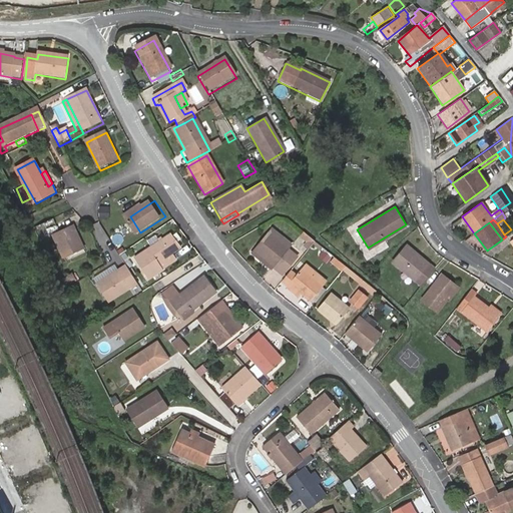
[(64,258),(84,248),(74,226),(54,235),(64,258)]
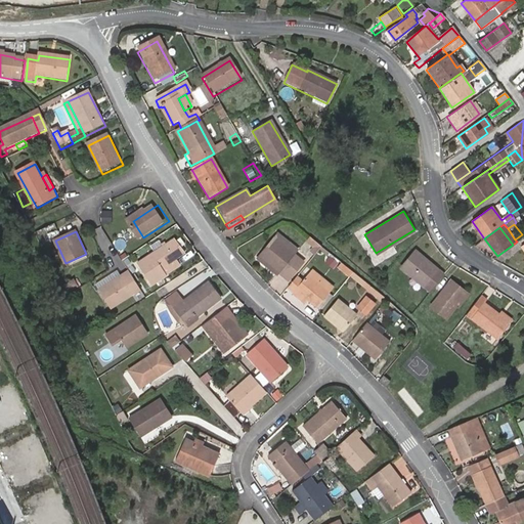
[(279,270),(277,272),(286,280),(301,263),(291,255),(294,251),(275,234),(259,254),(279,270)]
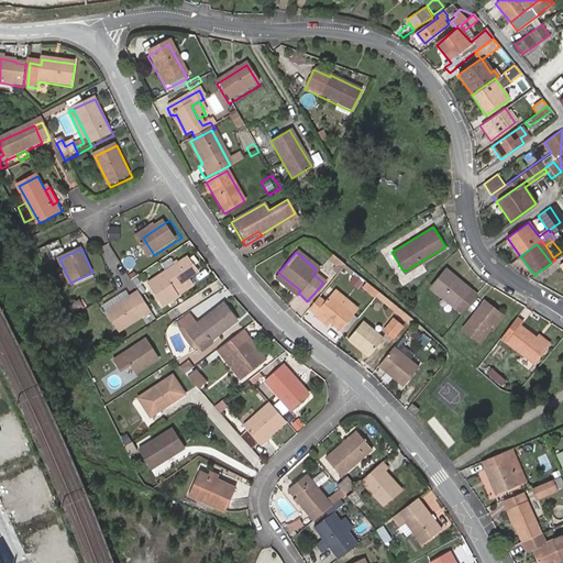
[(176,286),(189,278),(201,271),(192,255),(150,283),(165,306),(181,295),(176,286)]
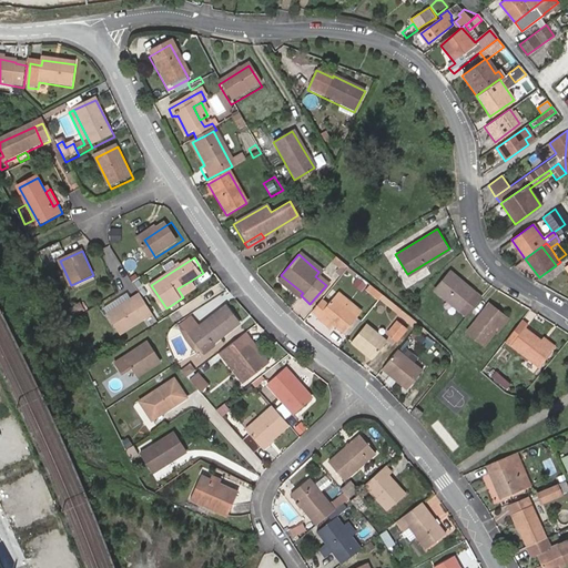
[(347,264),(343,261),(335,272),(341,276),(348,266),(347,264)]
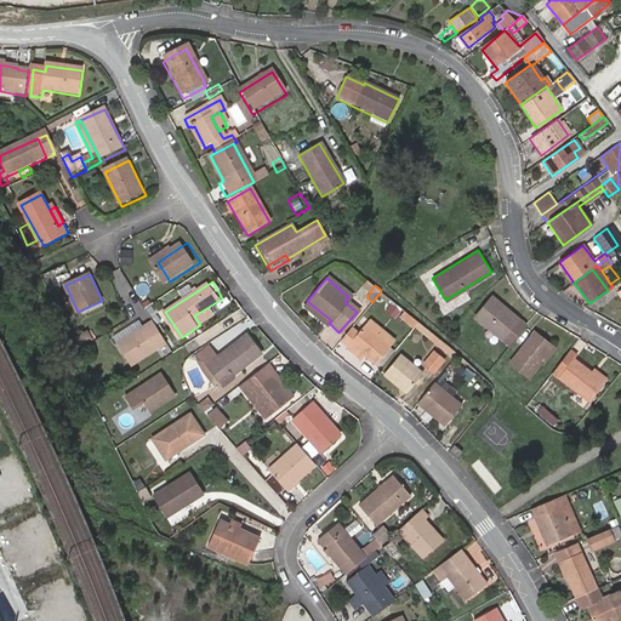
[(510,343),(527,323),(494,294),(476,314),(510,343)]
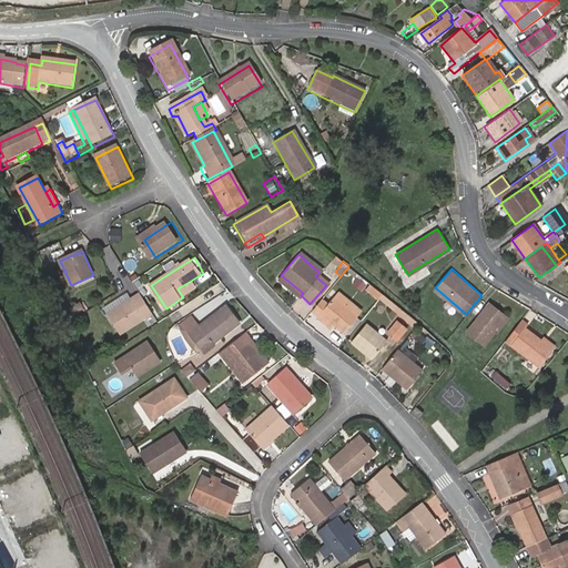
[(298,297),(301,295),(303,293),(281,275),(277,279),(298,297)]
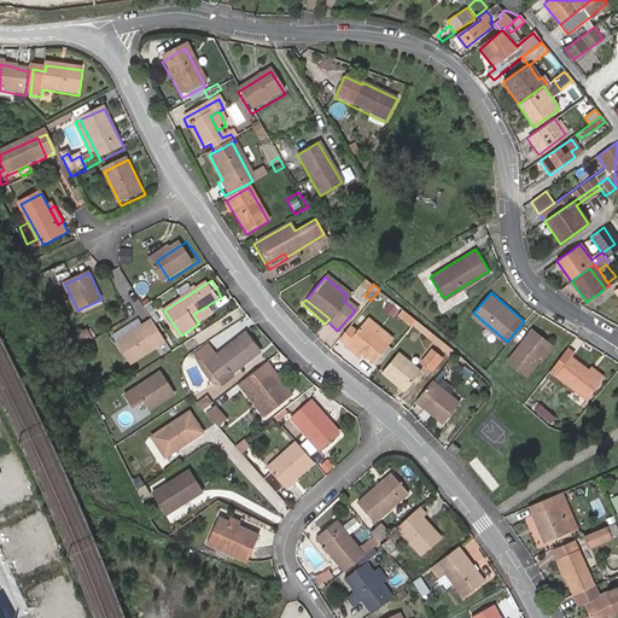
[(214,314),(208,305),(193,314),(199,324),(214,314)]
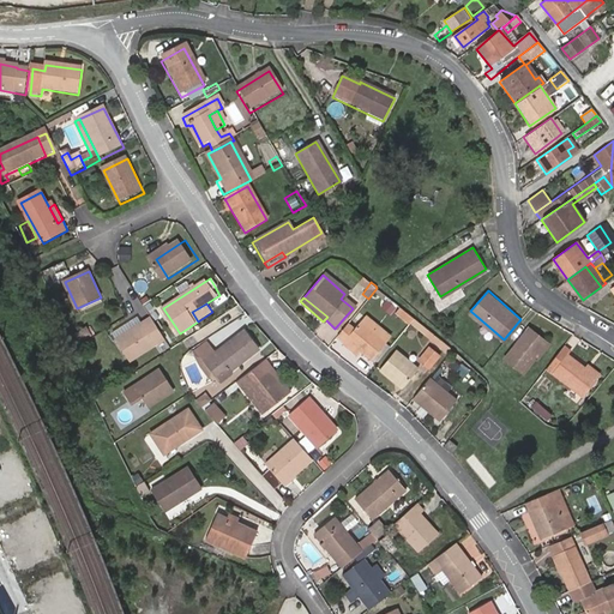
[(414,318),(399,306),(393,312),(408,324),(414,318)]
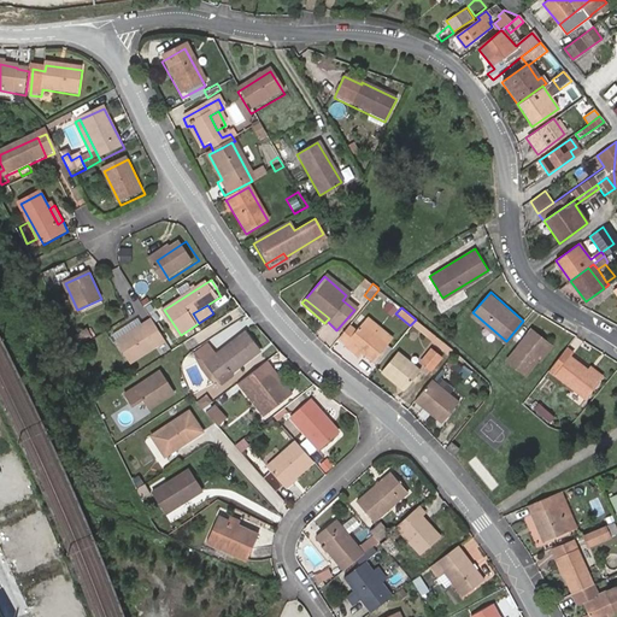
[(129,363),(165,340),(152,317),(116,340),(129,363)]
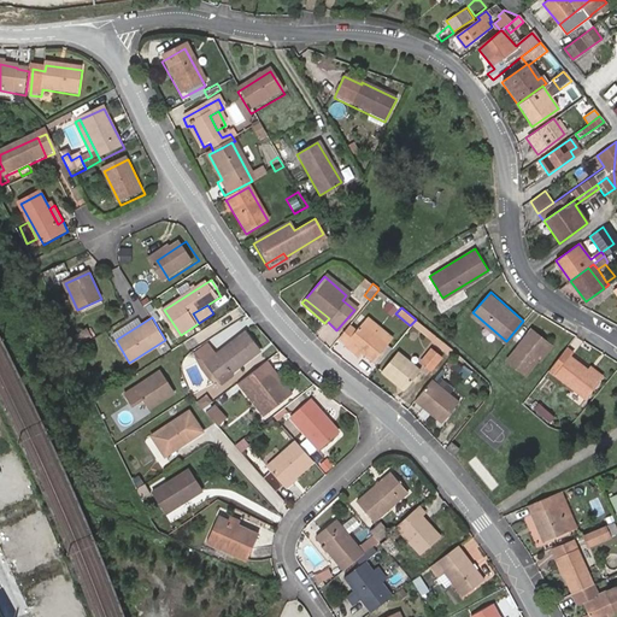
[(350,324),(339,338),(345,344),(347,340),(360,351),(372,362),(387,344),(362,323),(356,329),(350,324)]
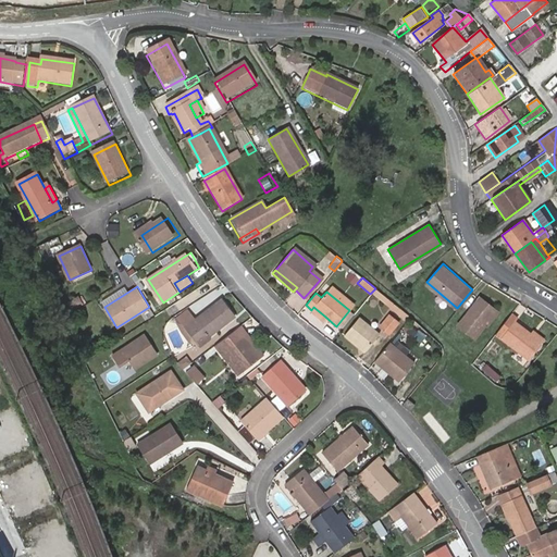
[(480,296),(458,324),(473,337),(496,310),(480,296)]
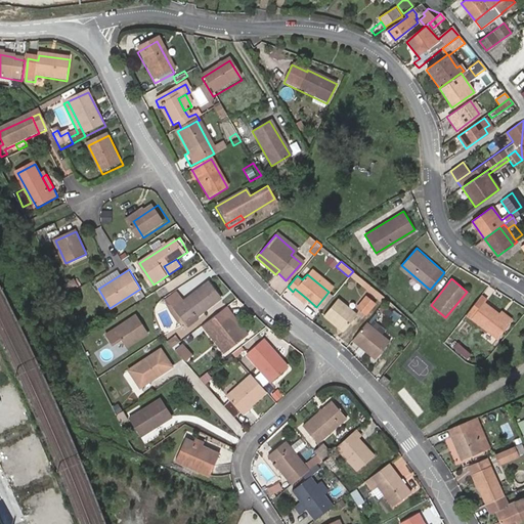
[(66,288),(68,292),(78,286),(76,280),(66,288)]
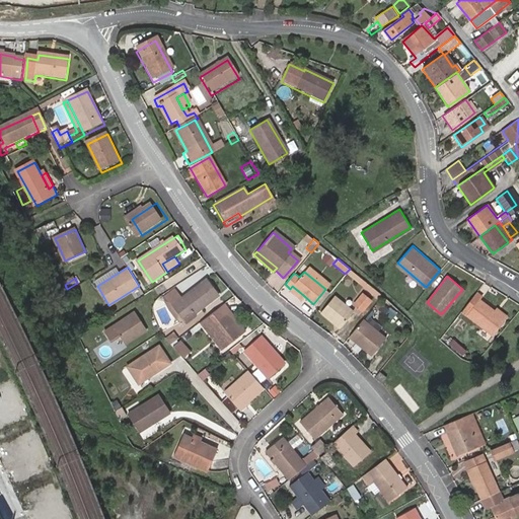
[(183,296),(176,287),(167,294),(170,297),(184,316),(195,309),(198,312),(221,294),(208,278),(183,296)]
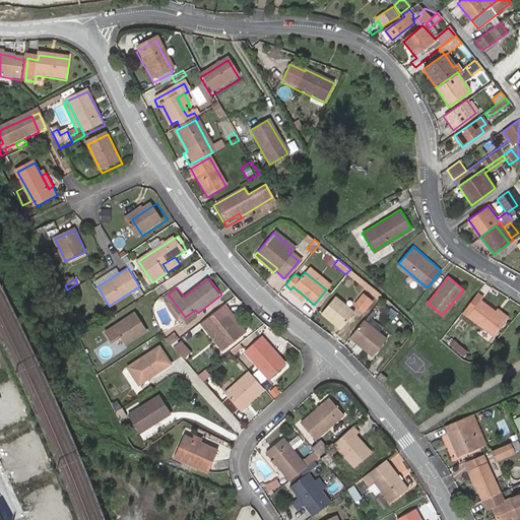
[(293,286),(290,289),(289,290),(301,300),(304,296),(293,286)]
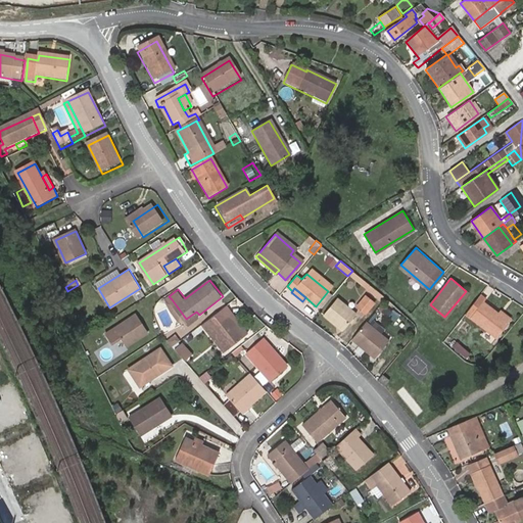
[(365,295),(355,305),(365,314),(374,302),(365,295)]
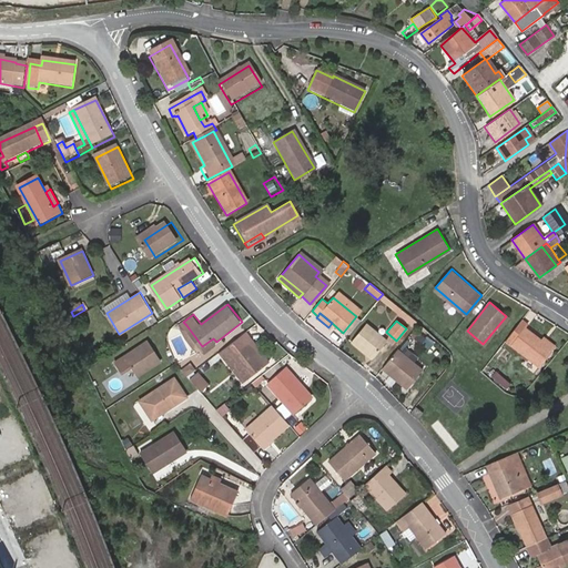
[(526,326),(519,321),(513,331),(519,336),(524,330),(526,326)]
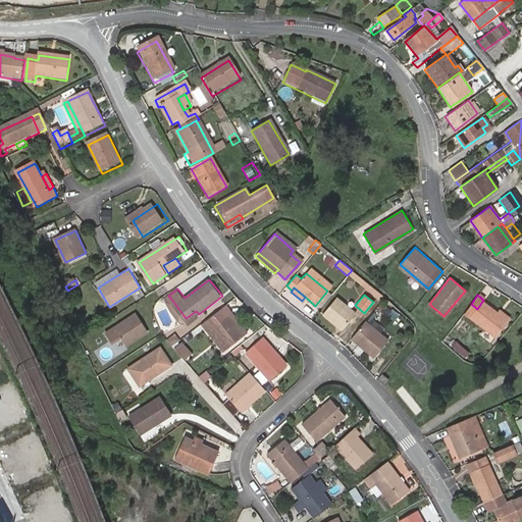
[(336,298),(322,314),(341,329),(354,312),(336,298)]
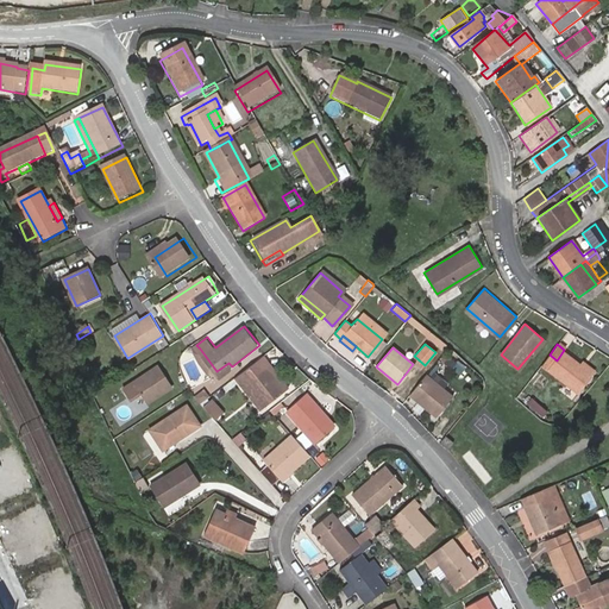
[(217,371),(200,349),(195,352),(200,362),(211,376),(217,371)]
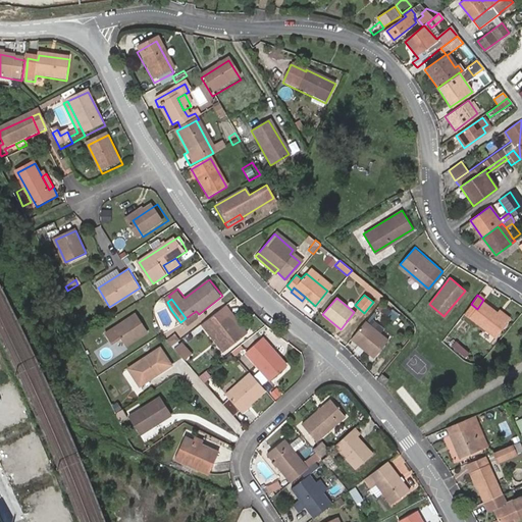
[(477,309),(471,304),(463,314),(493,338),(506,322),(496,314),(481,303),(477,309)]
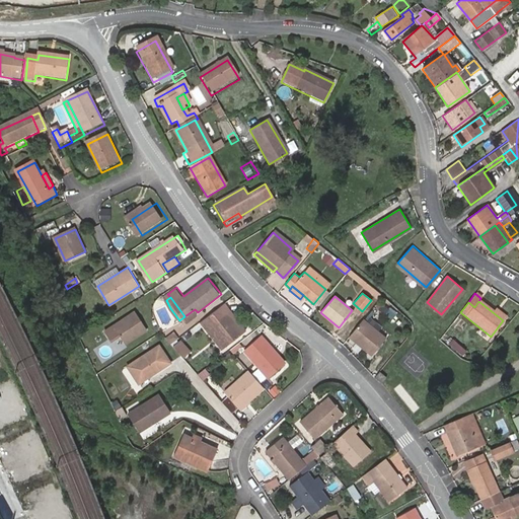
[(211,324),(227,346),(246,330),(241,323),(238,325),(227,312),(222,305),(202,321),(207,327),(211,324)]
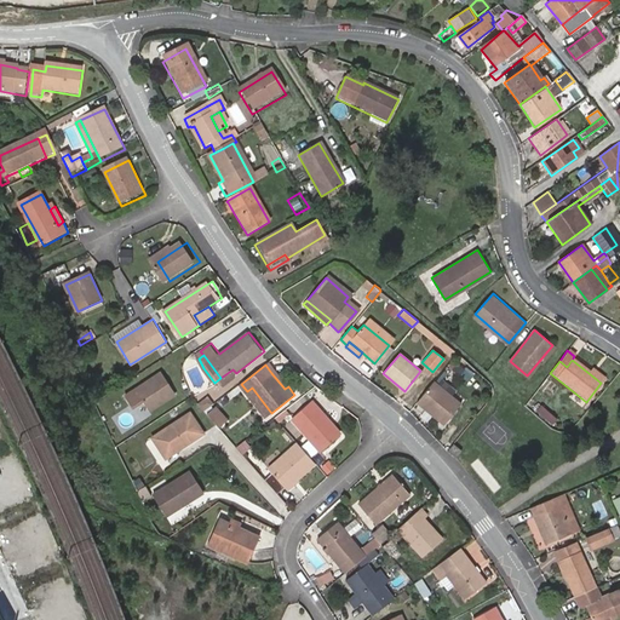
[(233,369),(220,378),(225,384),(237,375),(236,373),(233,369)]
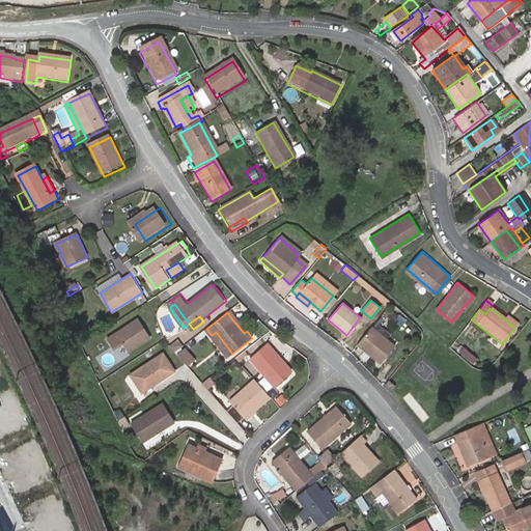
[(235,316),(232,319),(244,333),(247,331),(235,316)]
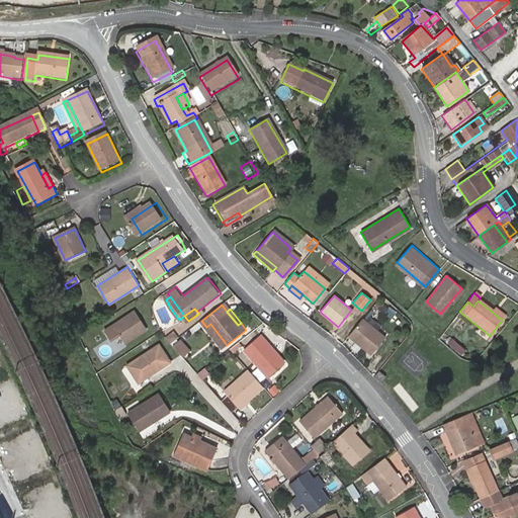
[(492,312),(502,320),(505,317),(494,309),(492,312)]
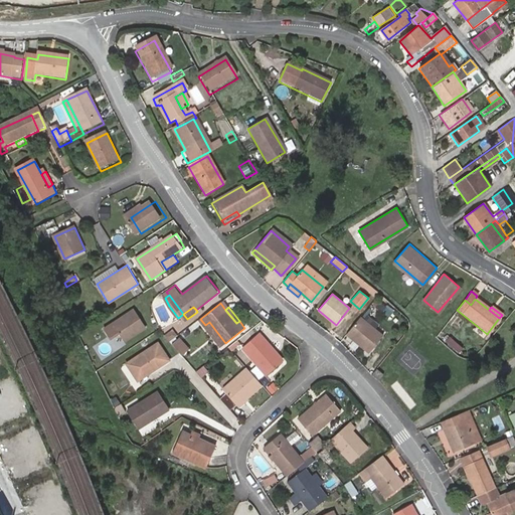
[(134,309),(112,323),(105,327),(113,339),(119,335),(123,340),(123,341),(145,327),(134,309)]
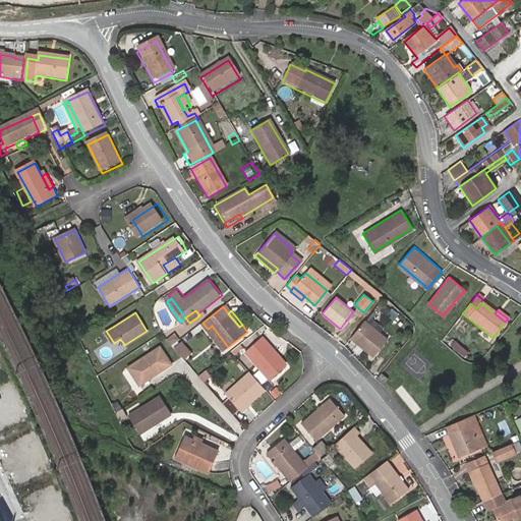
[(365,321),(351,338),(373,356),(388,339),(365,321)]
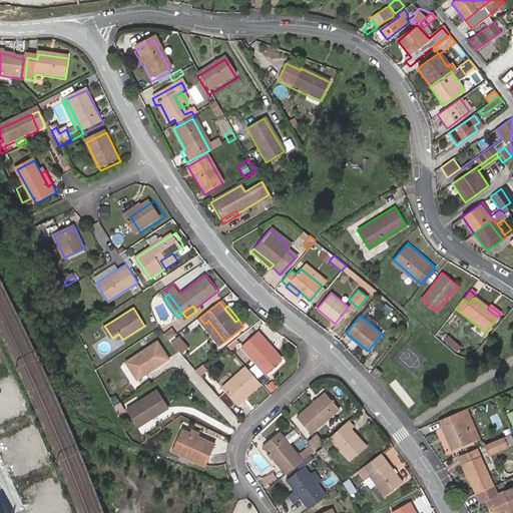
[(100,320),(94,324),(98,330),(104,326),(100,320)]
